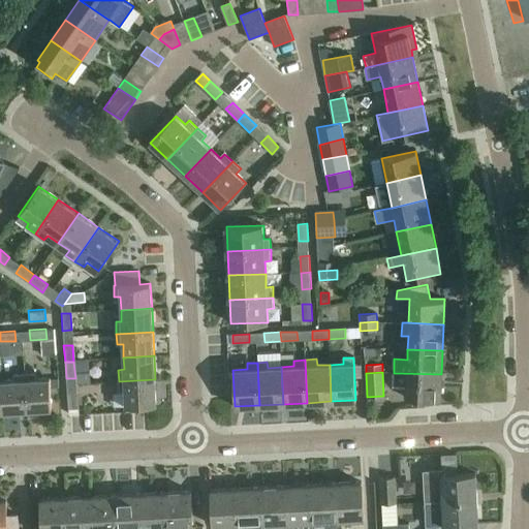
[(14,380),(1,381),(3,411),(27,410),(25,373),(13,374),(14,380)]
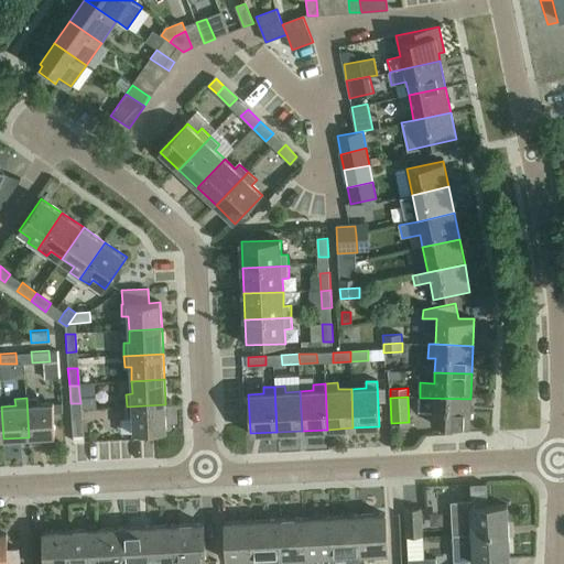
[(39,398),(26,398),(29,437),(55,435),(53,403),(39,404),(39,398)]
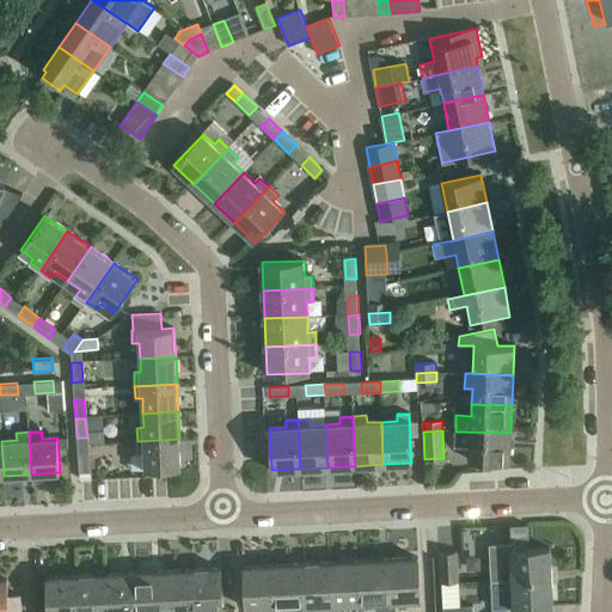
[(510,433),(456,432),(454,446),(470,446),(469,461),(509,463),(510,433)]
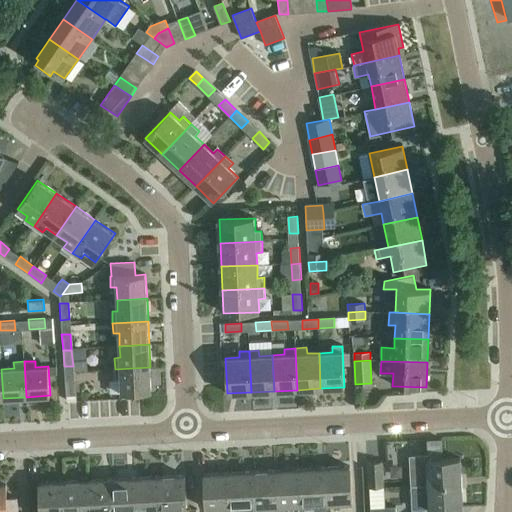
[(150,367),(115,369),(115,380),(121,380),(121,393),(151,391),(150,367)]
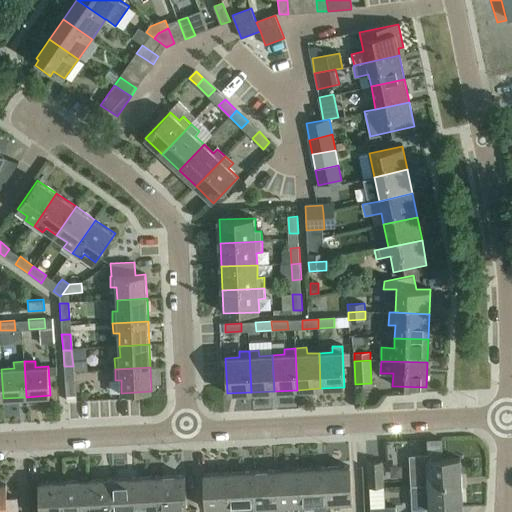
[(66,397),(67,397),(75,396),(74,380),(65,380),(66,397)]
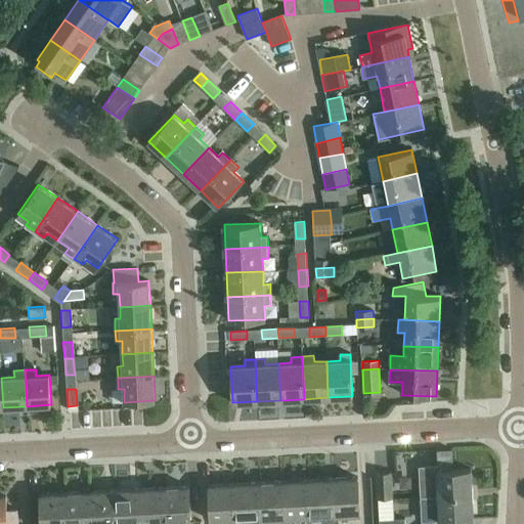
[(470,470),(437,472),(437,467),(419,468),(421,497),(472,494),(470,470)]
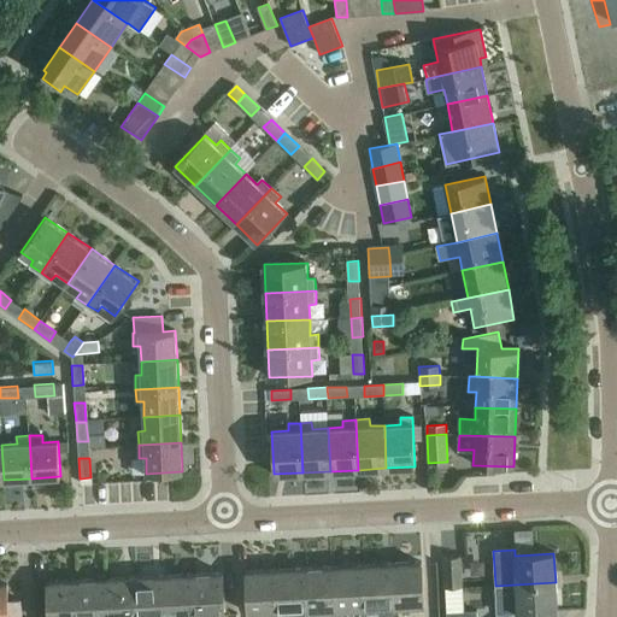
[(444,557),(445,579),(446,587),(463,587),(460,556),(444,557)]
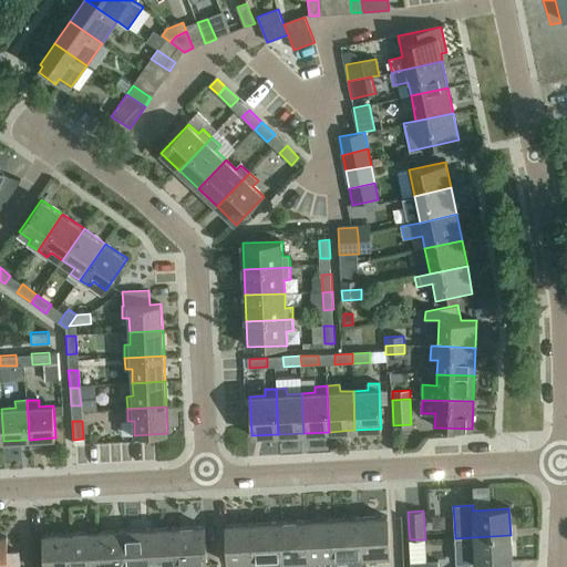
[(387,518),(359,519),(361,558),(363,558),(389,557),(387,518)]
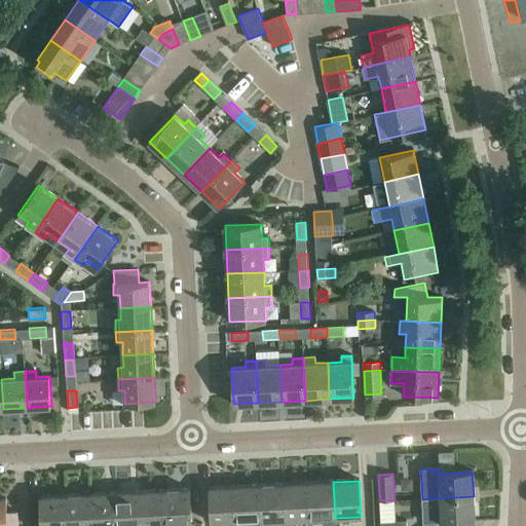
[(333,482),(308,483),(310,519),(325,518),(325,525),(337,525),(337,518),(335,518),(333,482)]
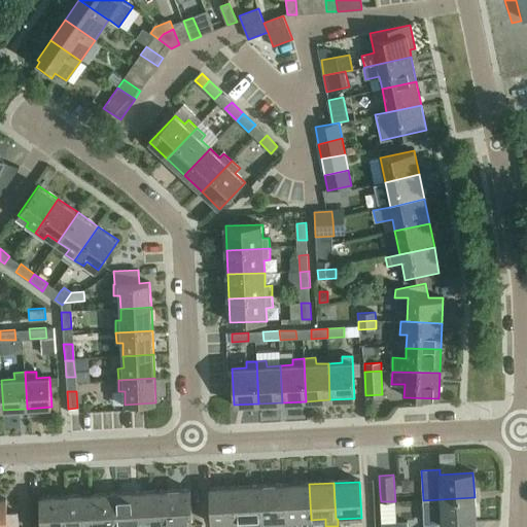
[(311,520),(309,484),(285,485),(286,521),(311,520)]
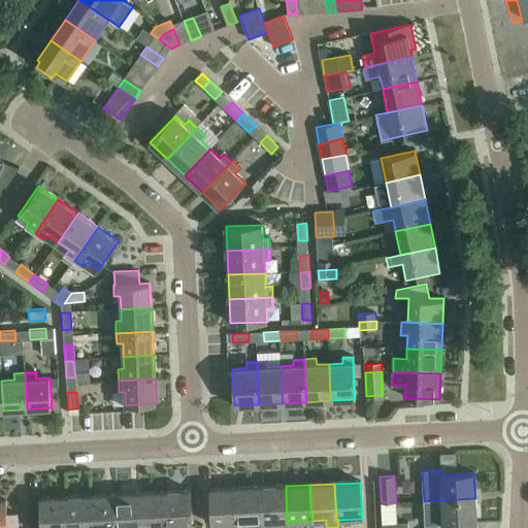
[(287,522),(286,486),(261,487),(263,523),(287,522)]
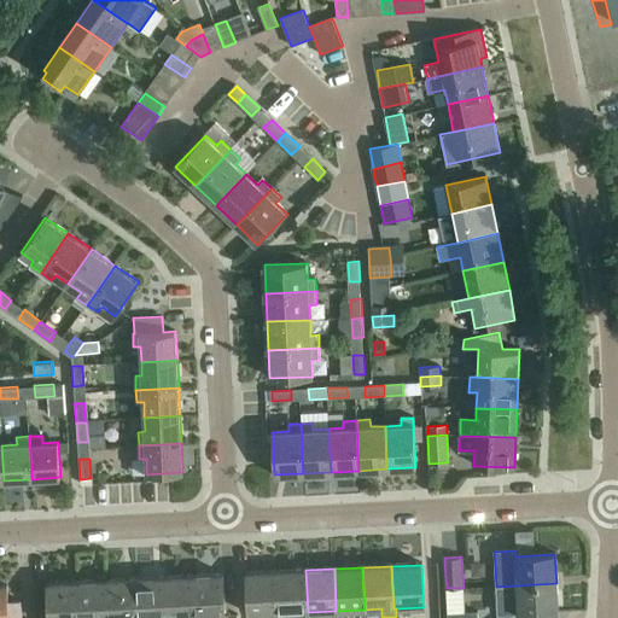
[(305,570),(277,572),(279,614),(308,612),(305,570)]
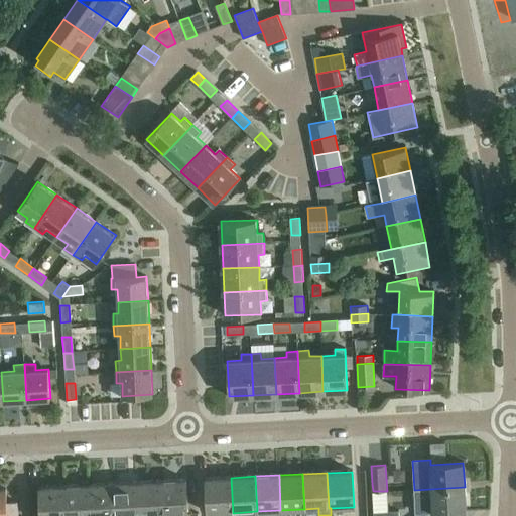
[(232,515),(233,513),(231,478),(207,479),(208,514),(221,513),(221,515),(232,515)]
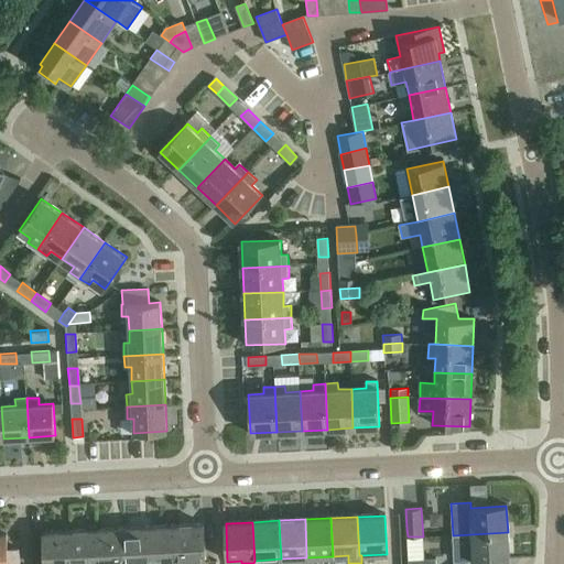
[(205,563),(203,524),(176,527),(177,563),(188,563),(192,563),(205,563)]
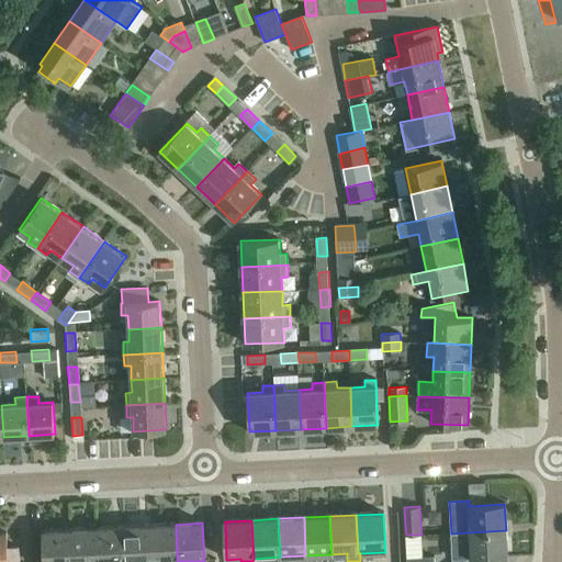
[(177,561),(176,525),(149,526),(150,561),(177,561)]
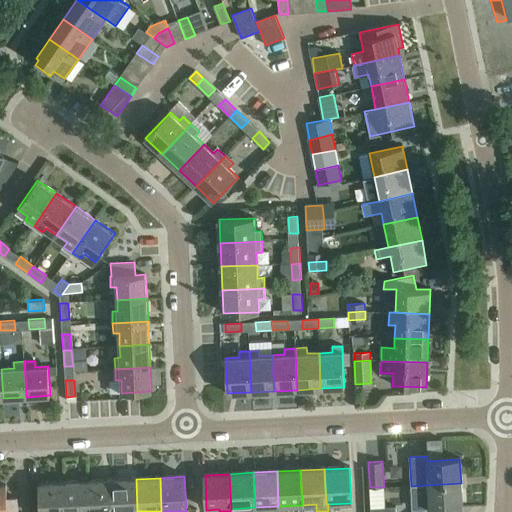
[(137,511),(136,479),(112,480),(114,511),(137,511)]
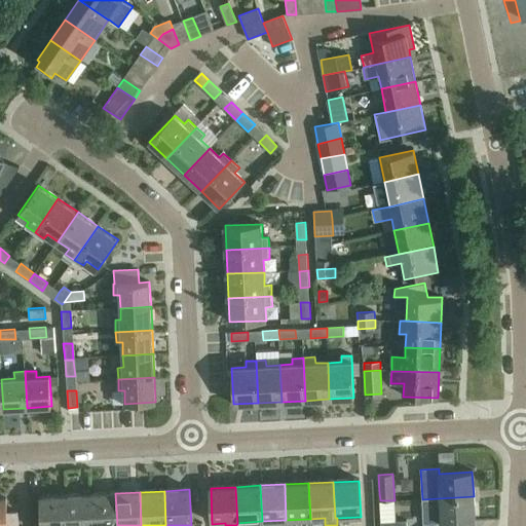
[(117,525),(115,493),(90,494),(91,525),(117,525)]
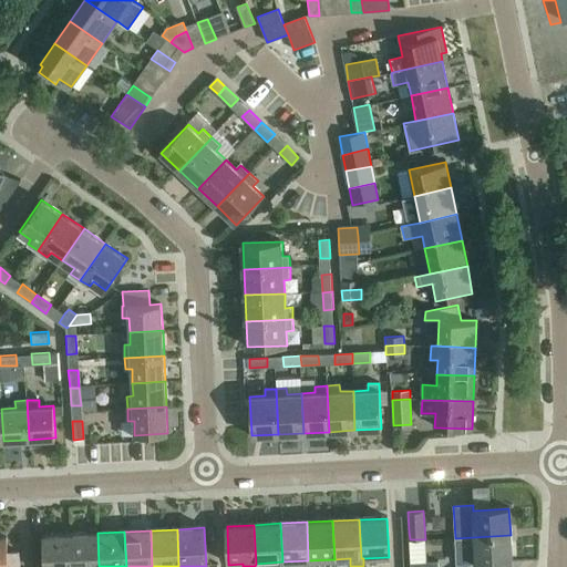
[(99,566),(98,533),(71,534),(72,566),(99,566)]
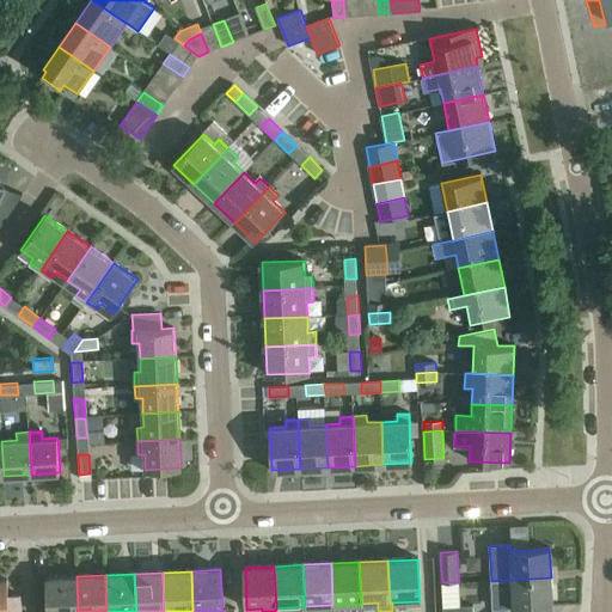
[(78,611),(77,576),(48,579),(49,611),(78,611)]
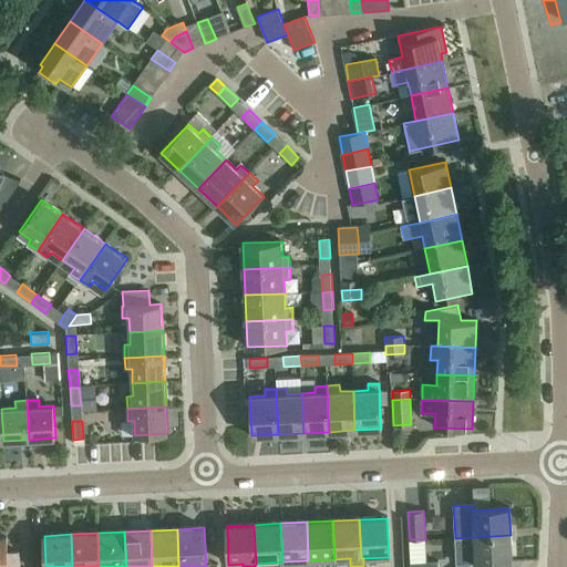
[(511,535),(455,538),(457,565),(474,564),(475,565),(513,563),(511,535)]
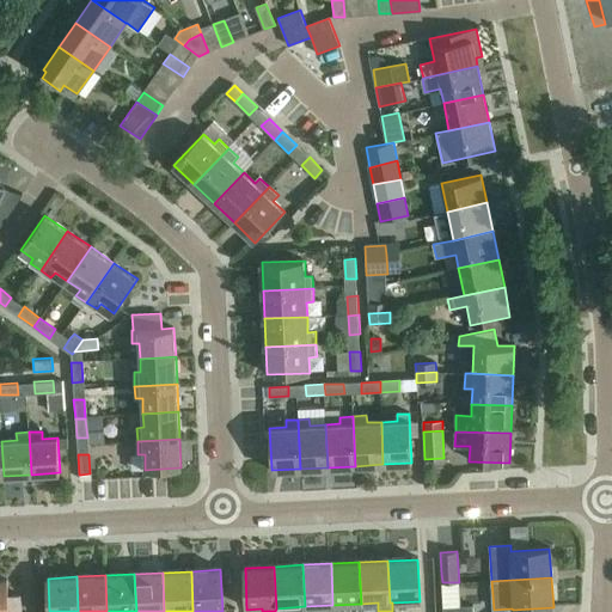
[(0,581),(0,611),(20,611),(19,597),(7,598),(6,581),(0,581)]
